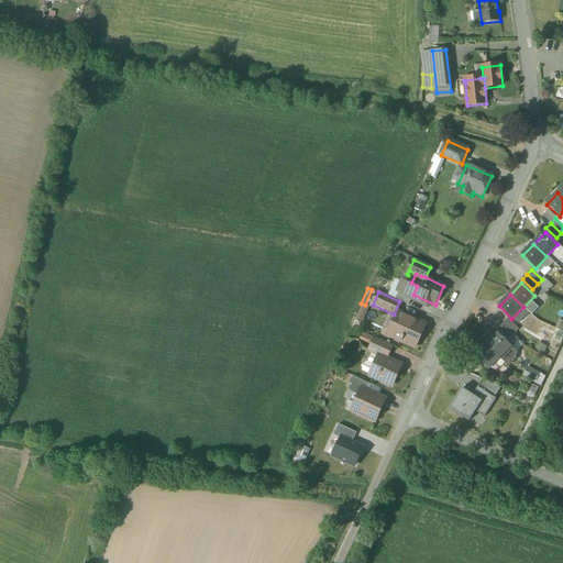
[(537,309),(542,305),(536,298),(531,302),(537,309)]
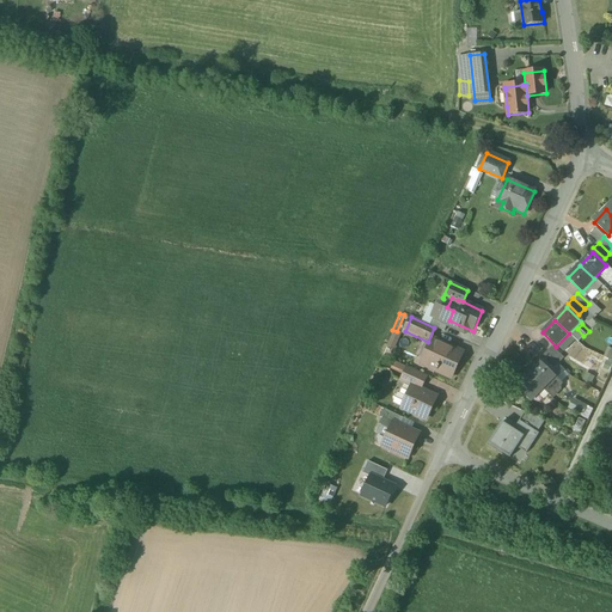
[(393,350),(399,334),(393,331),(387,348),(393,350)]
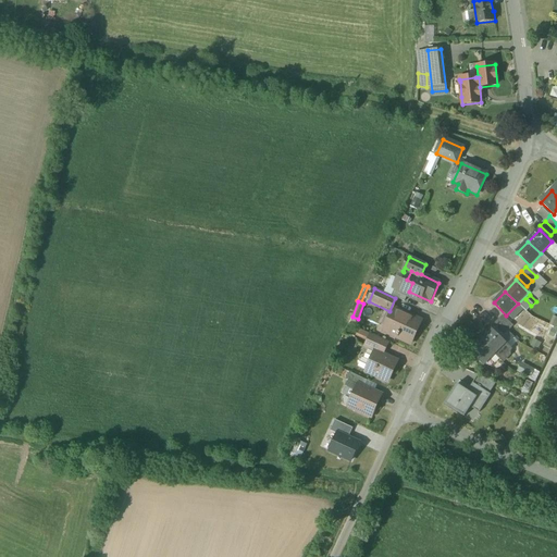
[(421,322),(394,309),(385,329),(397,334),(396,337),(409,343),(419,322),(421,323),(421,322)]
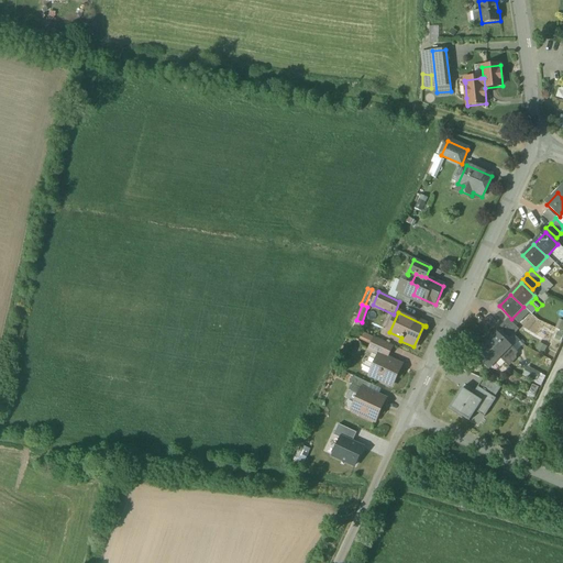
[(518,330),(508,320),(504,324),(514,335),(518,330)]
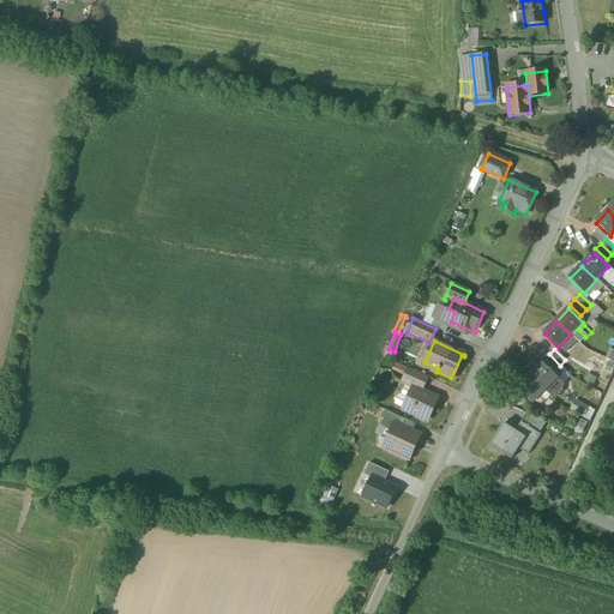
[(560,366),(549,354),(543,360),(555,371),(560,366)]
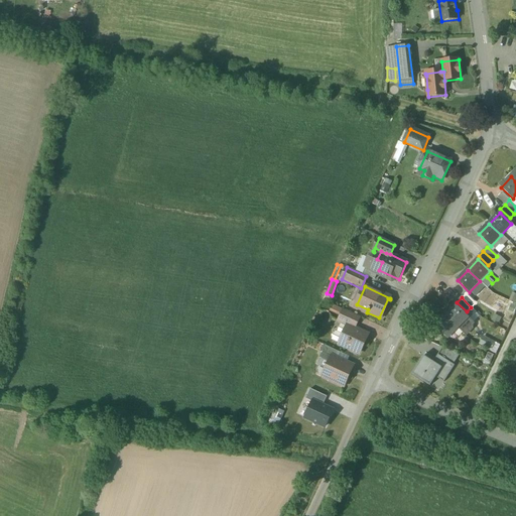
[(336,313),(338,307),(329,304),(327,311),(336,313)]
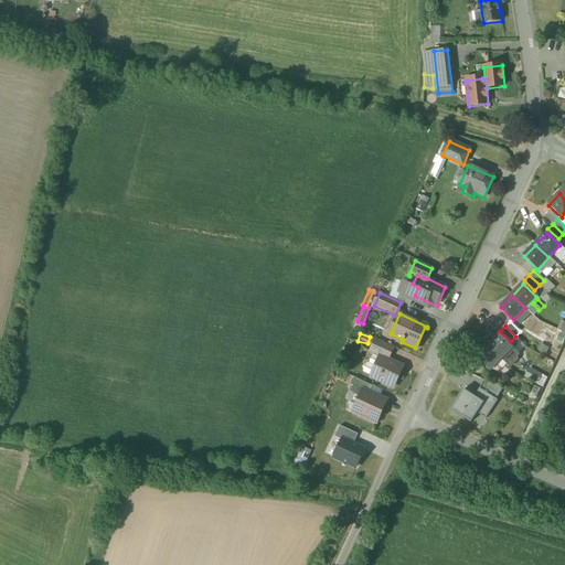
[(512,348),(499,334),(488,347),(501,359),(510,351),(512,348)]
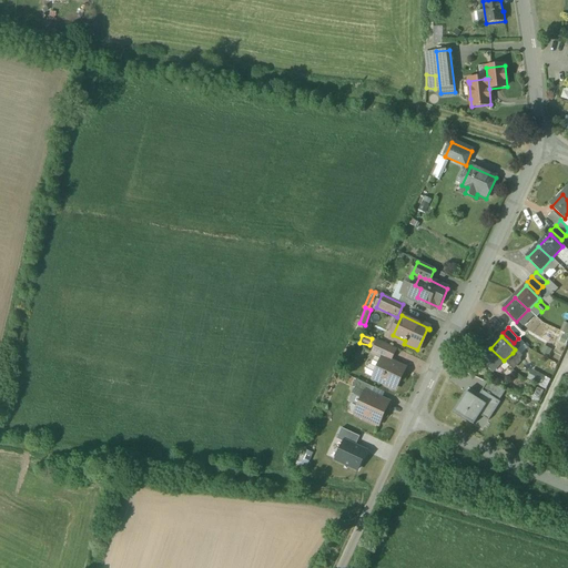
[(396,350),(378,342),(373,354),(376,356),(383,359),(389,363),(396,350)]
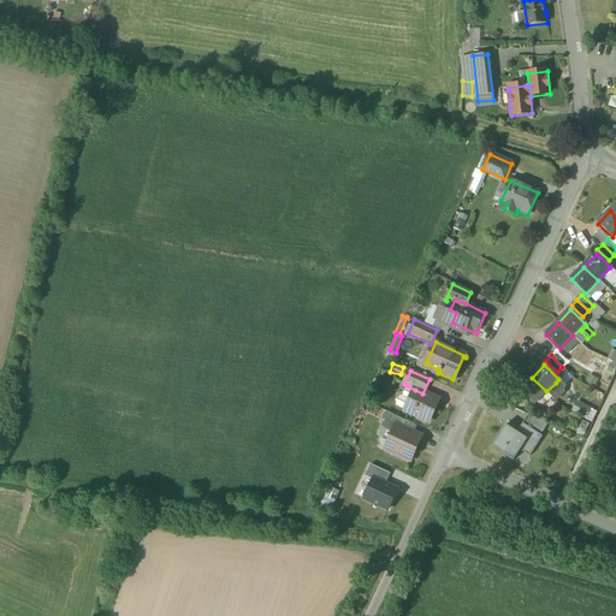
[(532,378),(520,391),(534,404),(546,392),(546,391),(532,378)]
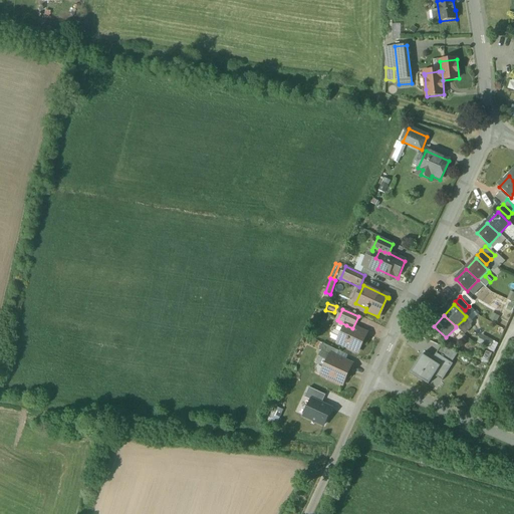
[(456,326),(456,327),(464,334),(470,327),(470,325),(464,319),(456,326)]
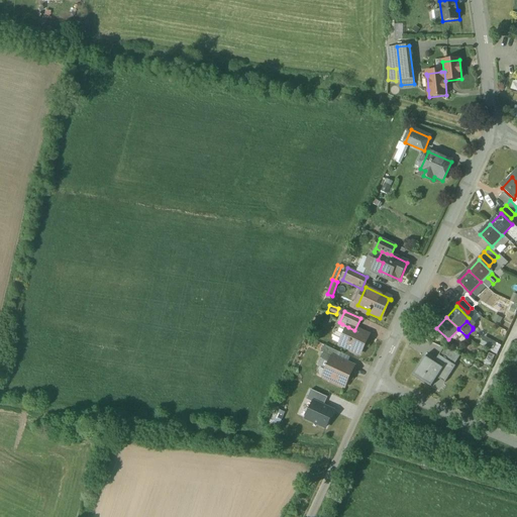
[(342,324),(338,333),(333,334),(332,337),(334,341),(339,344),(348,327),(342,324)]
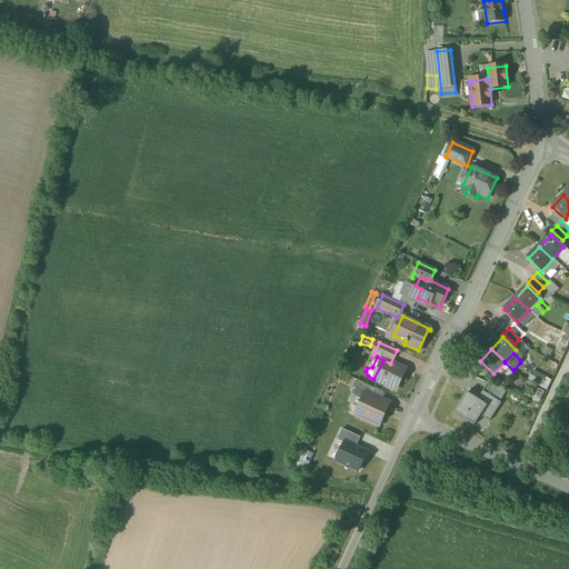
[(390,363),(383,360),(373,379),(385,385),(386,387),(393,390),(396,389),(397,390),(406,370),(390,363)]
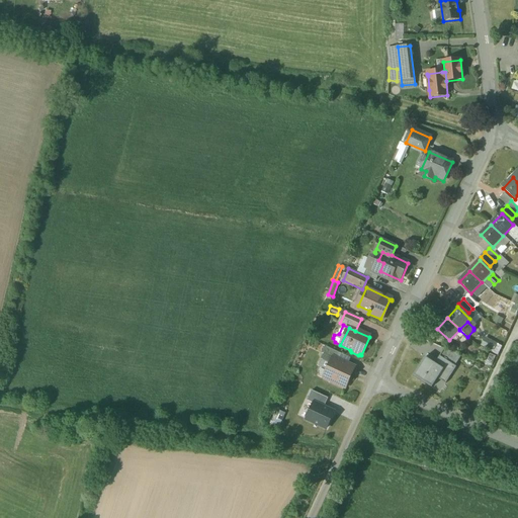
[(496,345),(485,339),(482,345),(493,351),(496,345)]
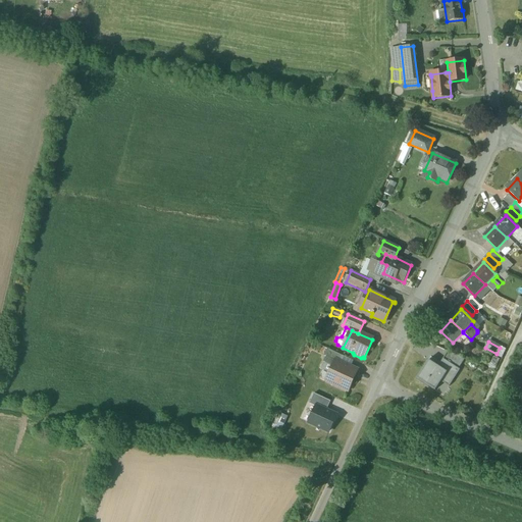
[(344,357),(327,350),(324,356),(326,358),(335,361),(335,360),(342,363),(344,357)]
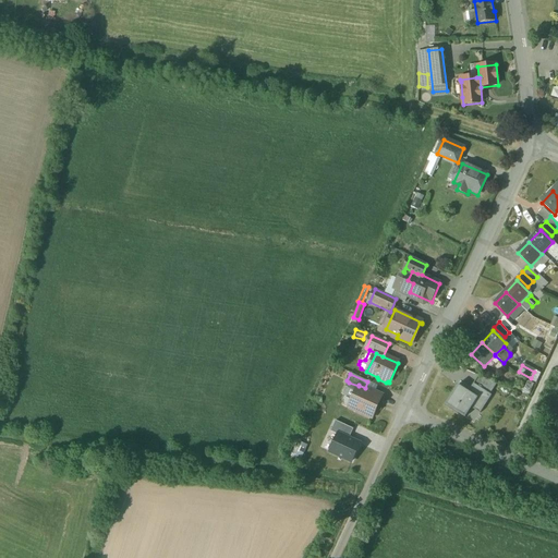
[(497,385),(481,377),(475,386),(490,395),(497,385)]
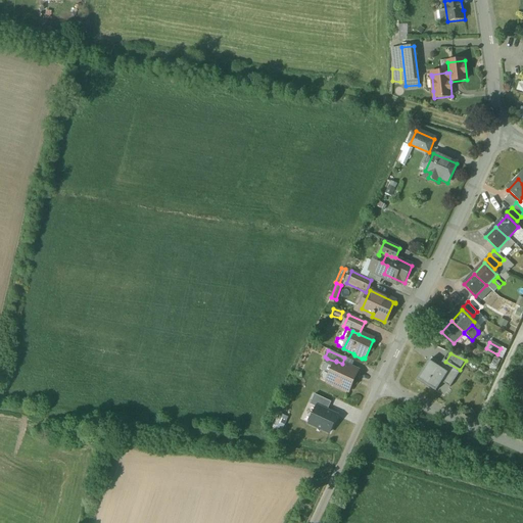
[(336,362),(327,359),(326,362),(324,363),(322,367),(324,370),(331,373),(336,362)]
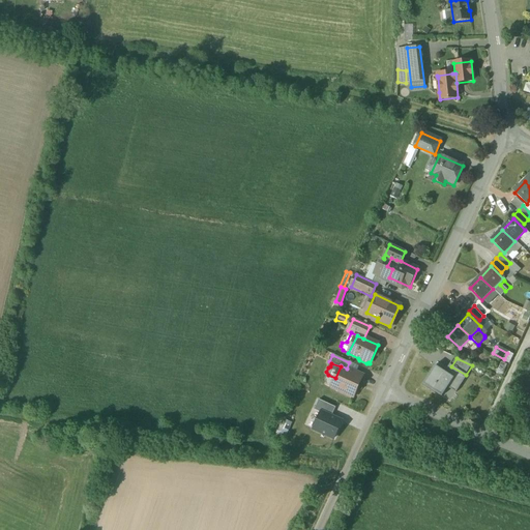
[(347,369),(341,365),(341,366),(335,378),(331,387),(353,398),(363,376),(347,369)]
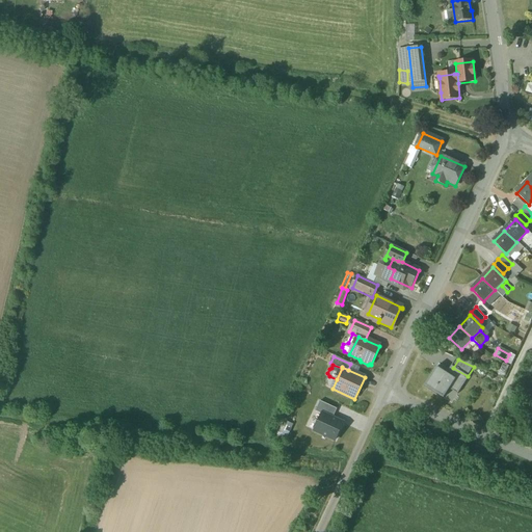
[(436,368),(425,387),(442,397),(449,383),(459,391),(469,377),(468,376),(453,368),(452,367),(448,372),(450,373),(449,375),(436,368)]
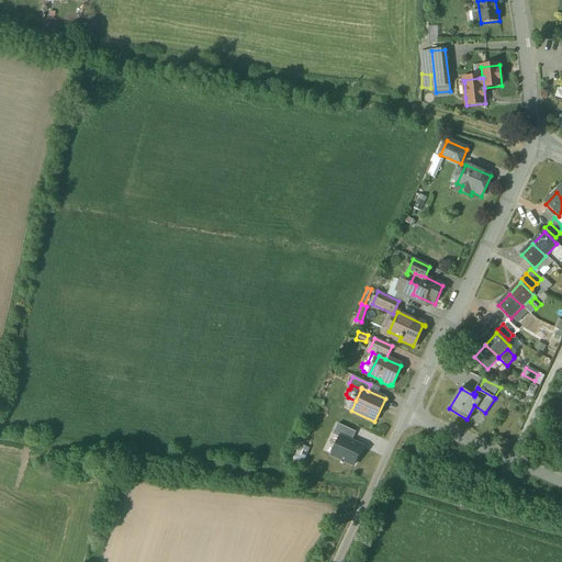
[(349,440),(353,431),(337,425),(323,454),(353,468),(363,446),(349,440)]
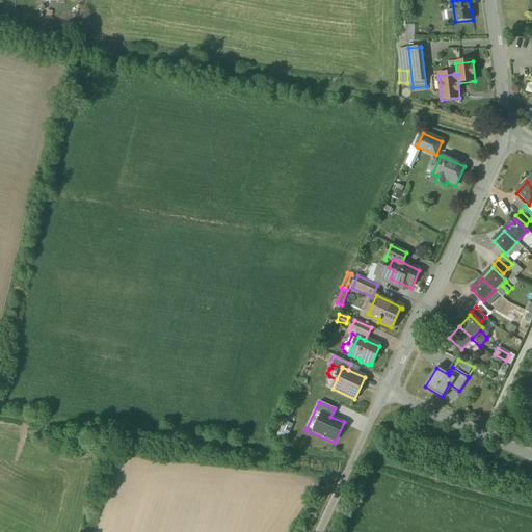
[(280,421),(276,436),(287,440),(290,424),(280,421)]
